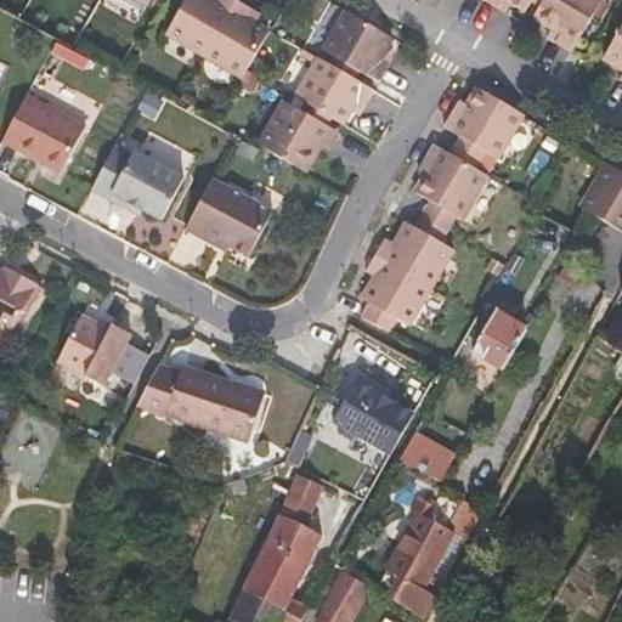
[(186,0),(168,33),(243,78),(270,32),(248,20),(254,10),(237,0),(215,0),(216,0),(215,0),(186,0)]
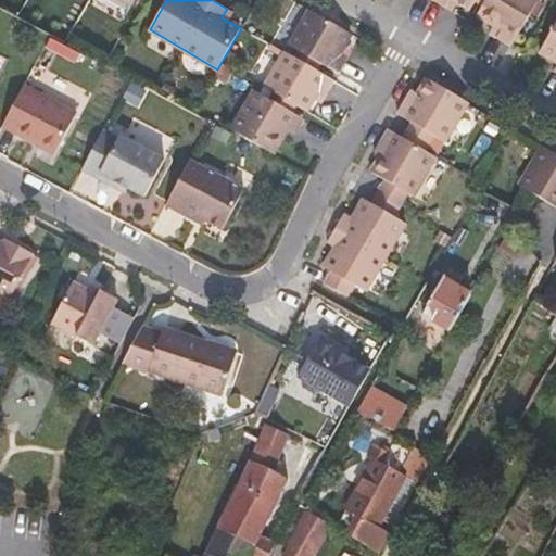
[(476,1),(483,5),(485,0),(432,0),(445,8),(450,0),(452,0),(470,11),(476,1)]
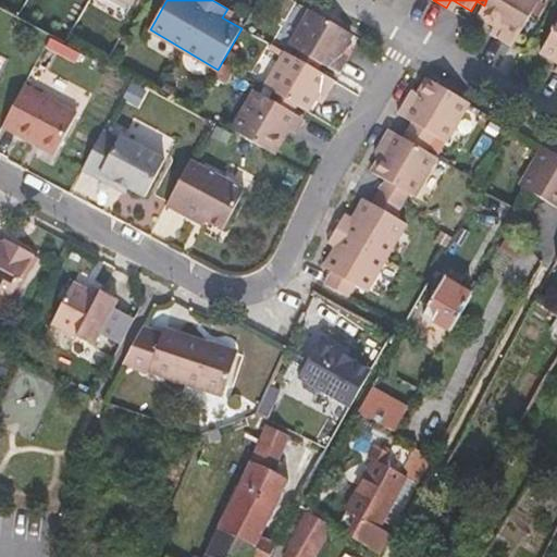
[(486,0),(484,5),(478,15),(503,29),(498,38),(512,47),(539,0),(486,0)]
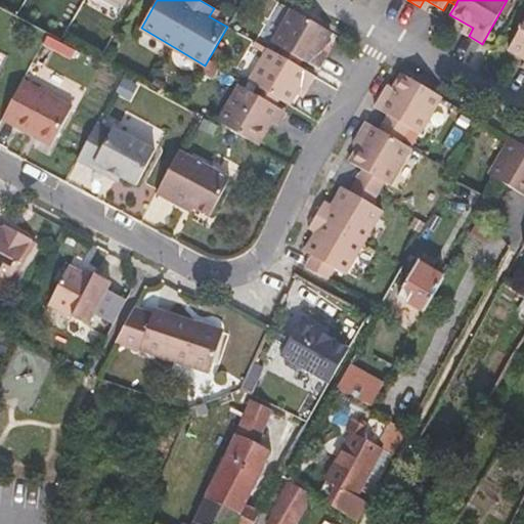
[(332,32),(293,9),(273,42),(281,47),(277,53),(299,67),(303,60),(319,70),(329,55),(320,50),(332,32)]
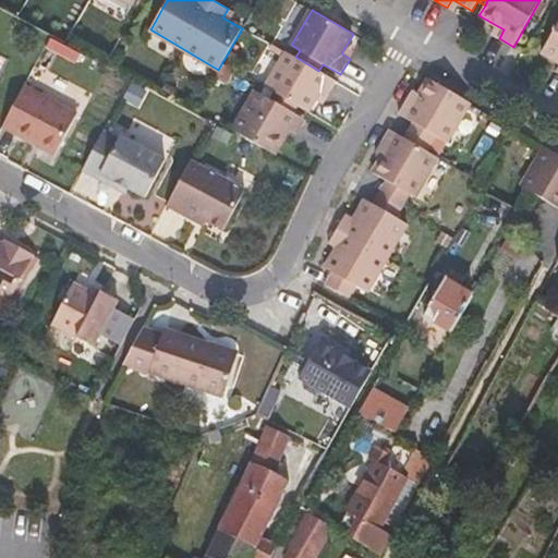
[(557,72),(557,24),(542,52),(557,61),(557,69),(557,72)]
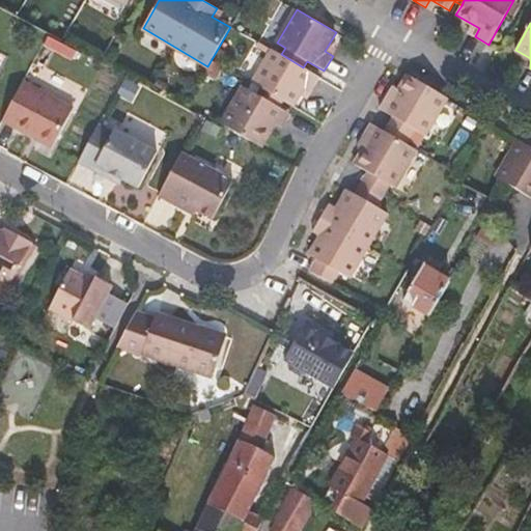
[(303,67),(281,54),(273,50),(253,83),(261,88),(283,101),(292,106),(304,87),(311,92),(320,78),(303,67)]
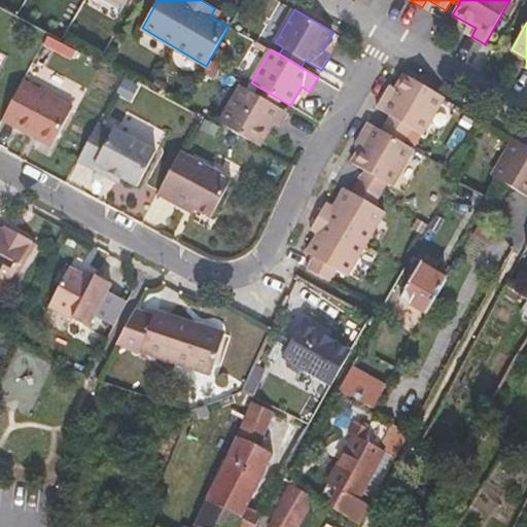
[(422,134),(444,97),(405,74),(396,90),(391,97),(385,94),(377,108),(390,115),(382,131),(403,143),(413,129),(422,134)]
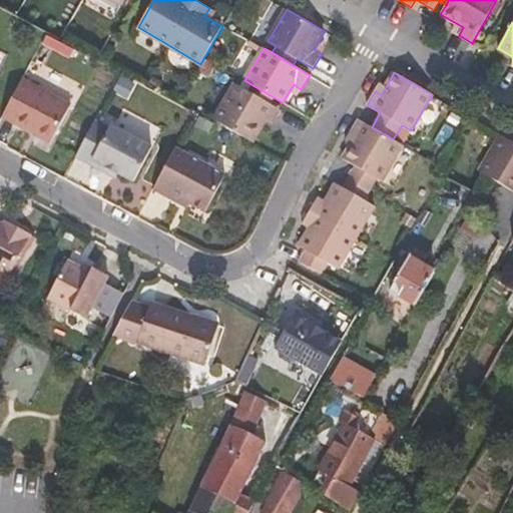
[(71,104),(23,78),(2,117),(51,143),(71,104)]
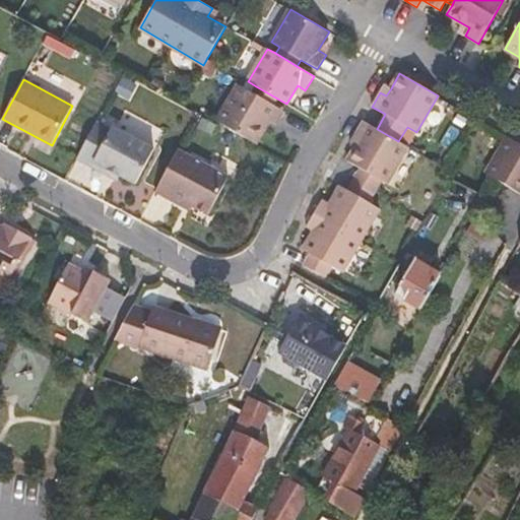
[(277,99),(256,86),(252,92),(239,84),(217,122),(256,144),(269,121),(277,125),(284,112),(274,106),(277,99)]
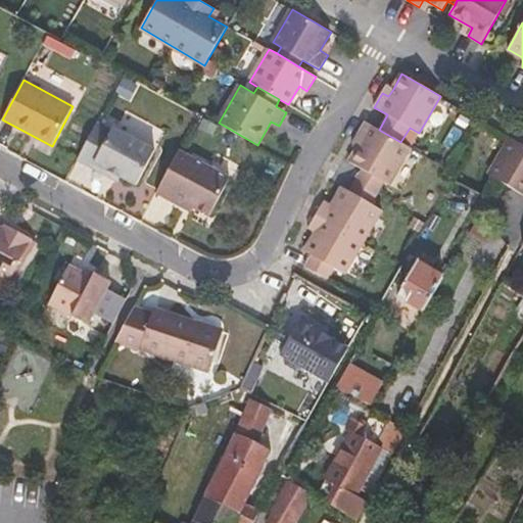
[(388,96),(393,89),(387,85),(382,93),(388,96)]
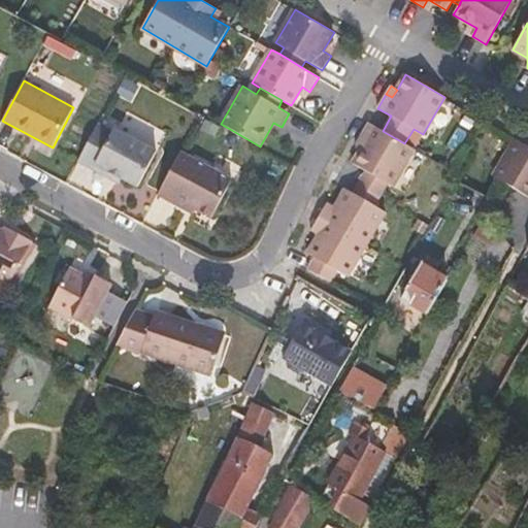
[(113,131),(98,123),(78,161),(93,169),(96,165),(122,178),(137,187),(157,151),(114,129),(113,131)]
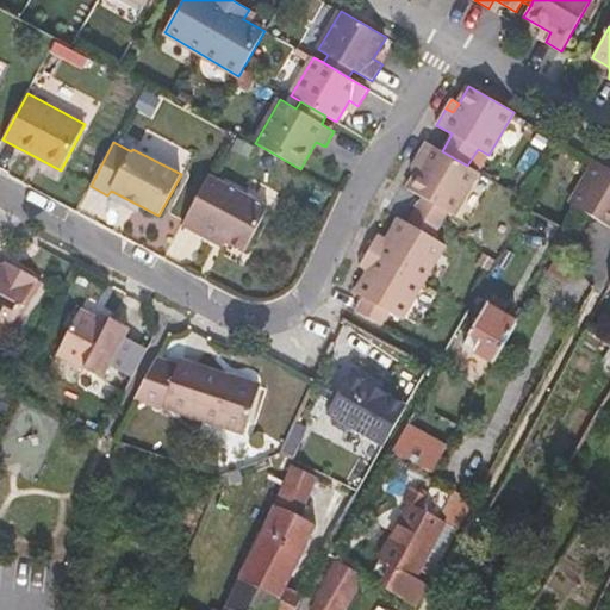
[(478,173),(467,166),(442,151),(427,142),(417,159),(423,163),(418,172),(409,190),(423,198),(415,211),(441,225),(448,212),(453,216),(478,173)]
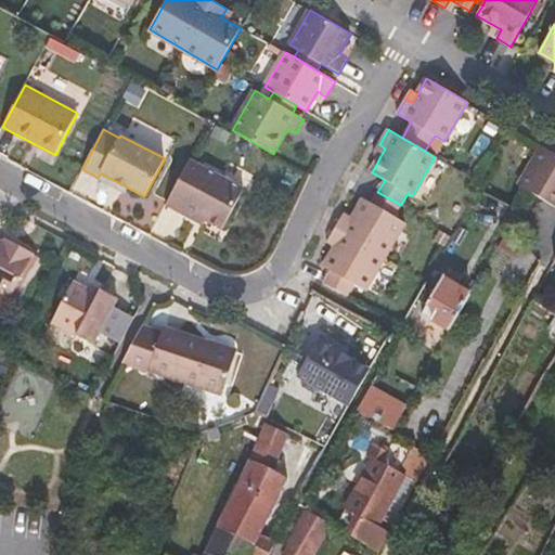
[(385,149),(379,144),(374,153),(381,156),(385,149)]
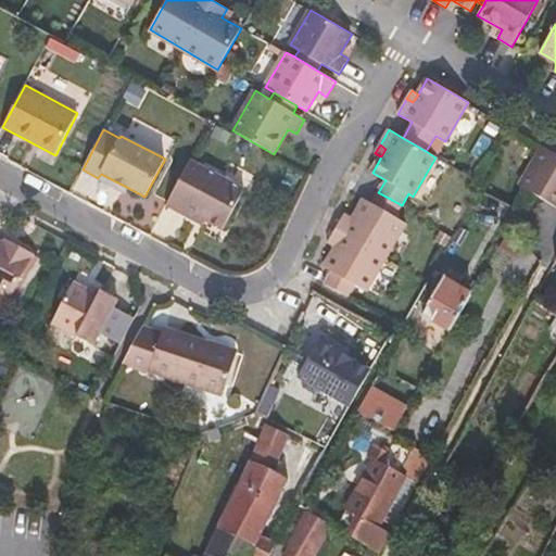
[(555,153),(543,147),(520,186),(555,206),(555,153)]
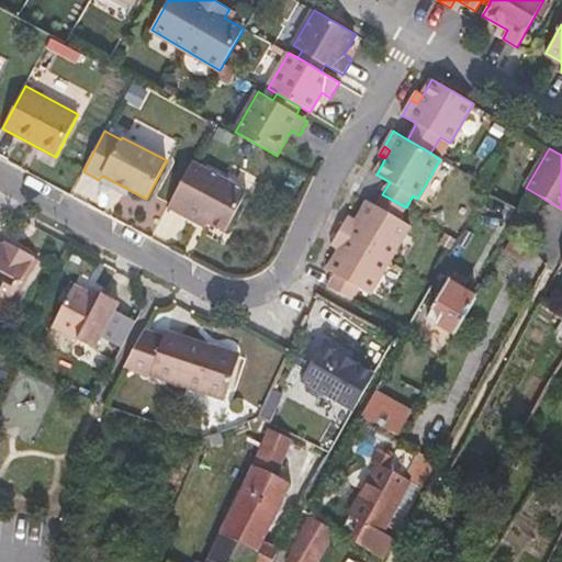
[(192,161),(168,208),(201,224),(204,220),(209,223),(225,232),(247,191),(192,161)]
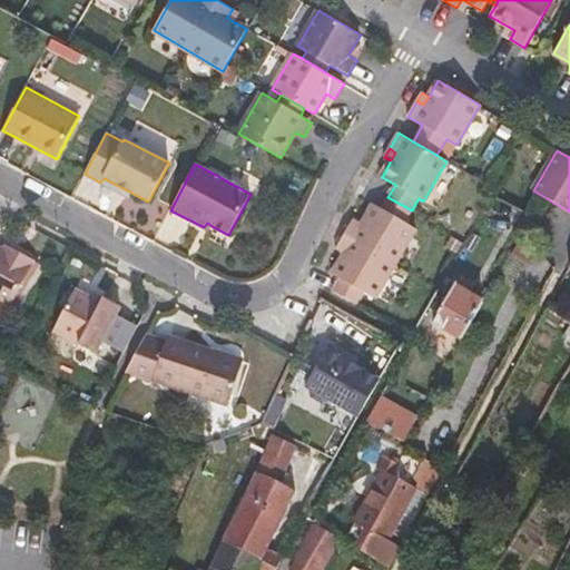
[(129,198),(131,193),(104,178),(100,183),(129,198)]
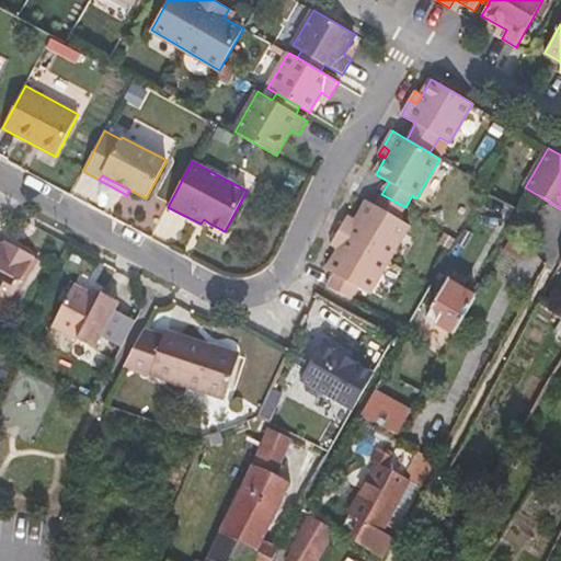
[(399,219),(405,207),(381,194),(375,205),(368,202),(356,221),(347,216),(340,230),(389,260),(409,226),(399,219)]
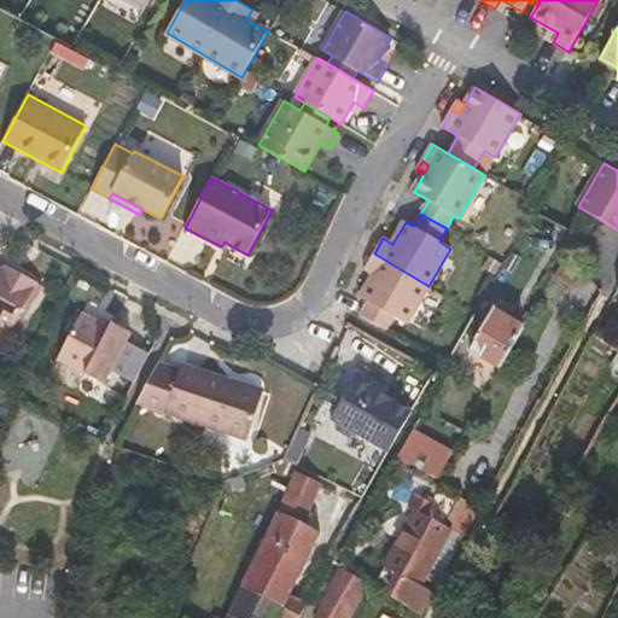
[(368,302),(360,316),(386,330),(395,318),(407,324),(429,286),(374,254),(365,269),(373,275),(361,297),(368,302)]
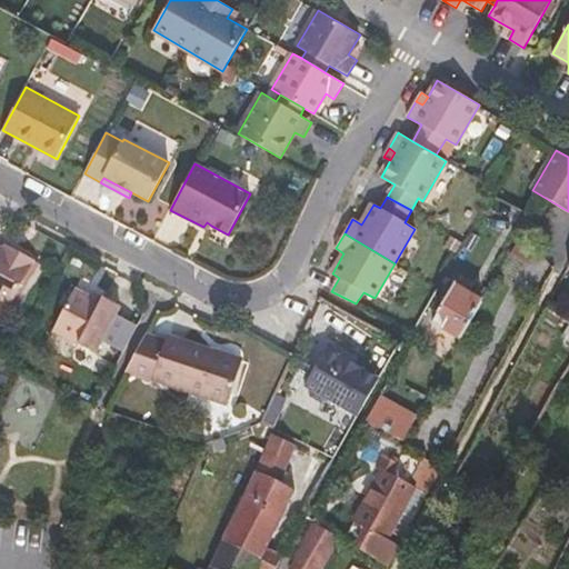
[(3,247),(0,245),(0,299),(11,306),(36,260),(6,243),(3,247)]
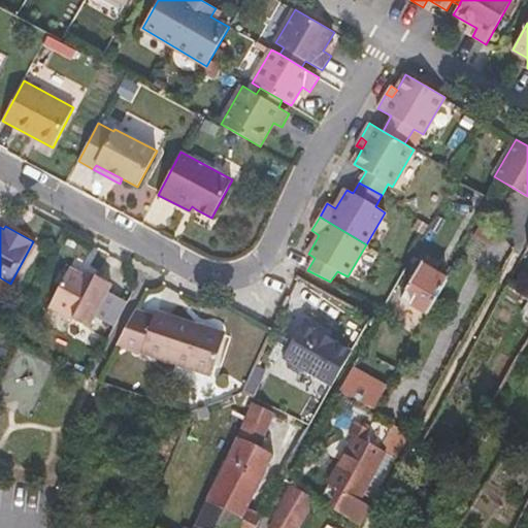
[(427,316),(449,276),(423,261),(405,291),(415,296),(408,305),(427,316)]
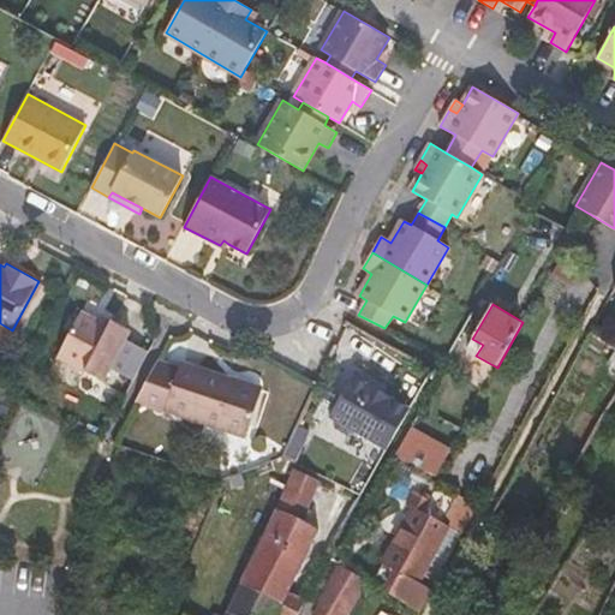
[(109,326),(100,321),(82,311),(58,358),(103,381),(130,330),(112,321),(109,326)]
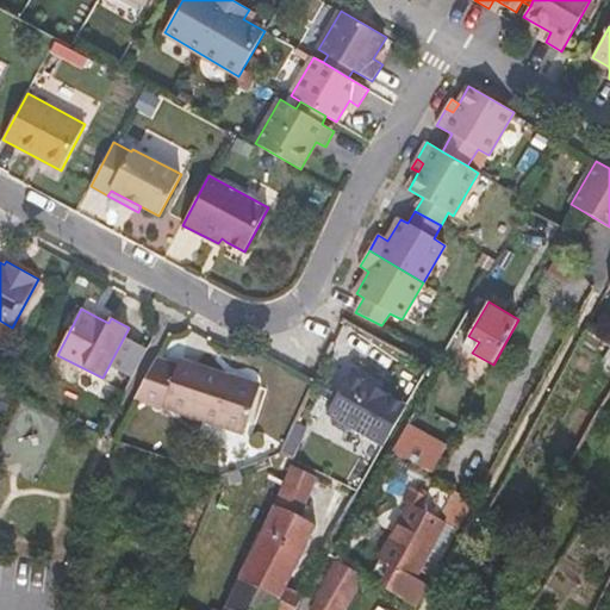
[(101,313),(99,318),(109,323),(111,318),(101,313)]
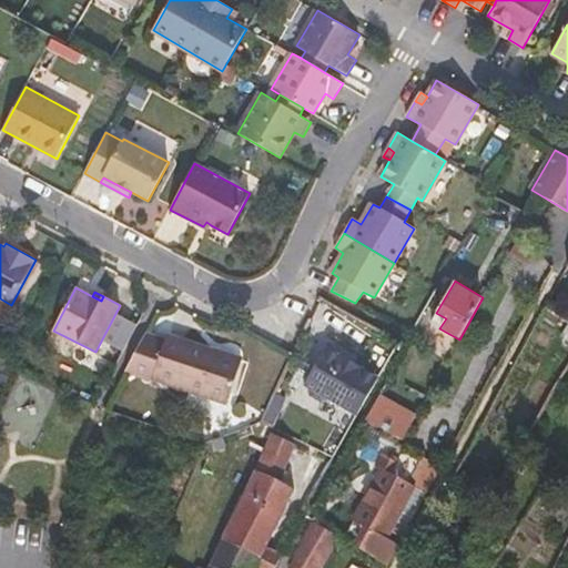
[(430,323),(439,328),(446,318),(436,313),(430,323)]
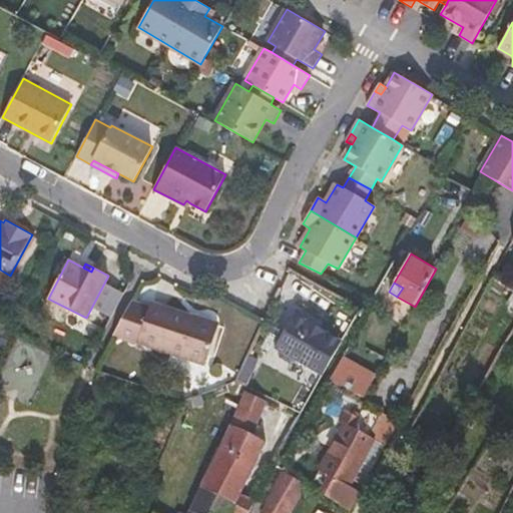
[(149,309),(132,300),(114,335),(206,365),(219,325),(151,302),(149,309)]
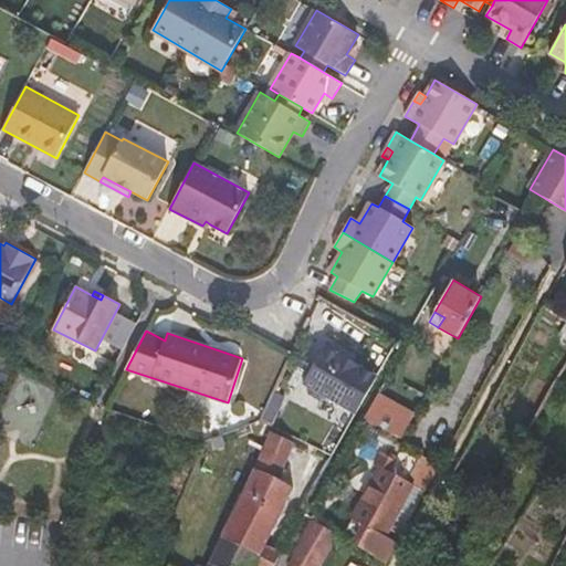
[(343,357),(324,347),(303,384),(308,386),(310,394),(320,399),(327,397),(356,413),(377,377),(377,376),(353,363),(350,366),(341,360),(343,357)]
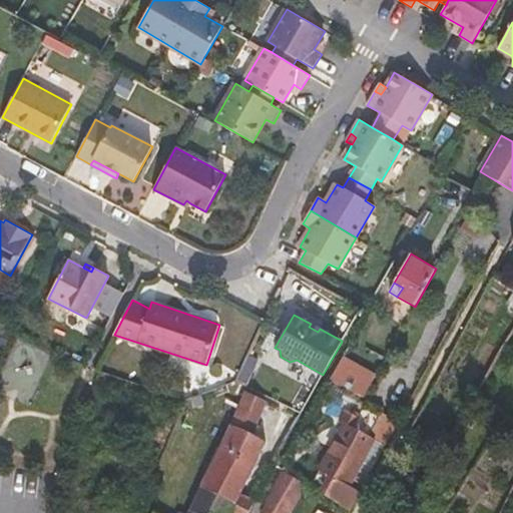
[(327,379),(331,380),(364,397),(372,382),(336,363),(327,379)]
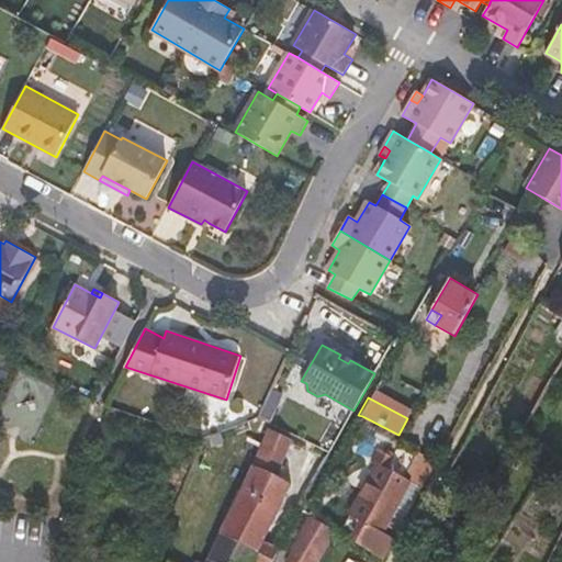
[(259,551),(254,561),(271,561),(280,548),(265,541),(292,484),(274,475),(293,439),(270,428),(220,532),(259,551)]
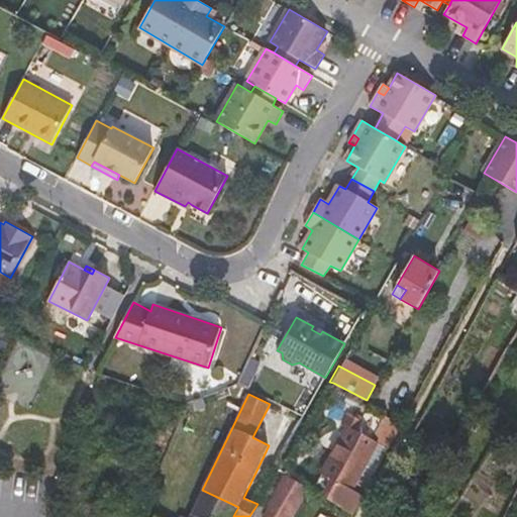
[(326,499),(352,514),(364,495),(355,491),(380,444),(388,448),(402,424),(371,408),(364,421),(348,413),(342,424),(346,427),(321,475),(335,482),(326,499)]
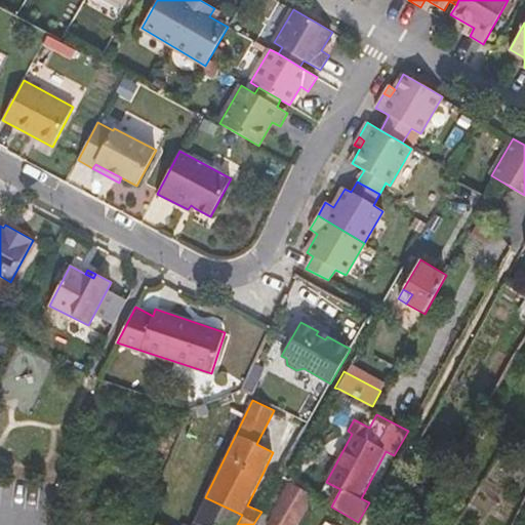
[(289,481),(282,496),(286,498),(294,484),(289,481)]
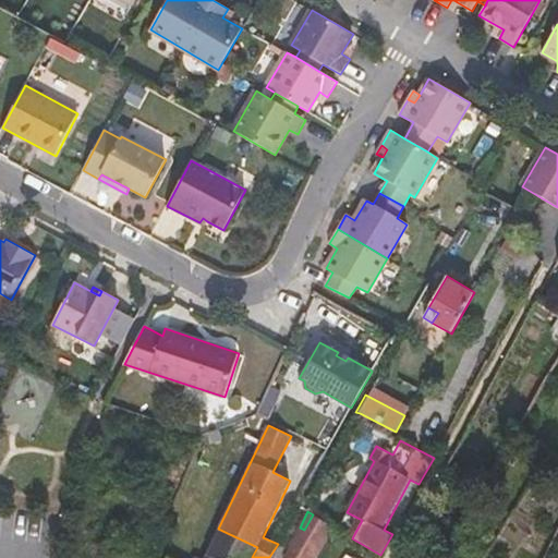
[(322,540),(330,524),(313,514),(304,530),(322,540)]
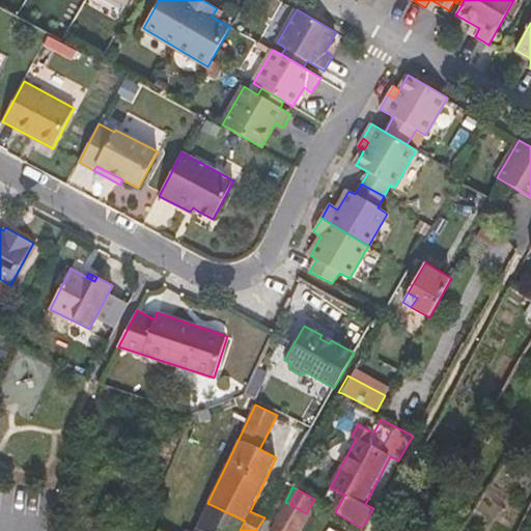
[(289,504),(285,502),(282,508),(283,508),(274,530),(299,530),(308,514),(306,513),(289,504)]
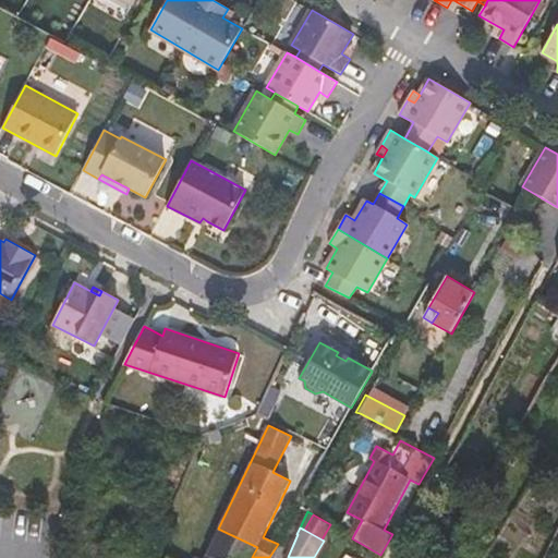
[(252,557),(257,547),(218,529),(204,557),(168,557),(133,547),(102,544),(101,557),(252,557)]
